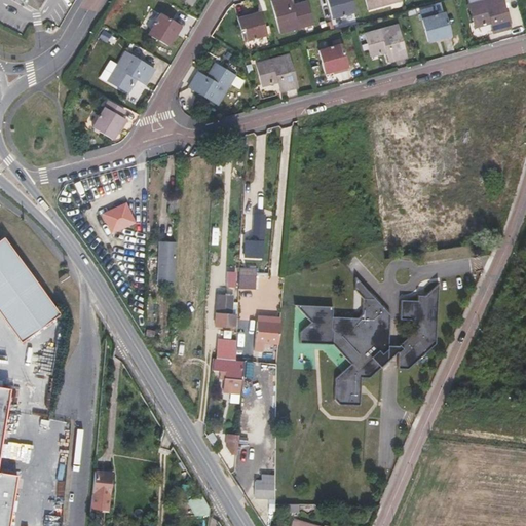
[(16,0),(37,11),(43,0),(16,0)]
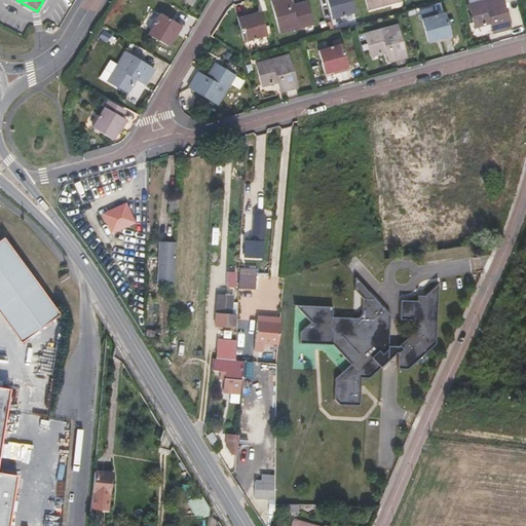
[(292,6),(290,0),(270,0),(279,34),(313,25),(307,2),(292,6)]
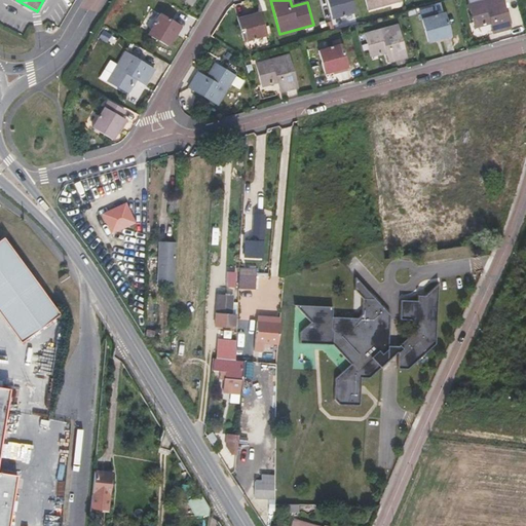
[(353,12),(349,0),(326,0),(332,19),(353,12)]
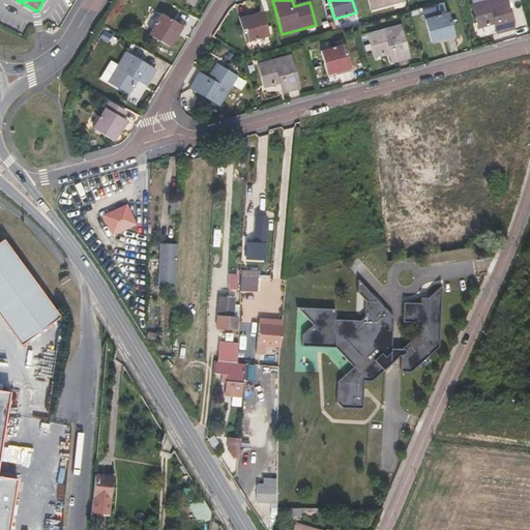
[(366,0),(371,10),(405,1),(405,0),(366,0)]
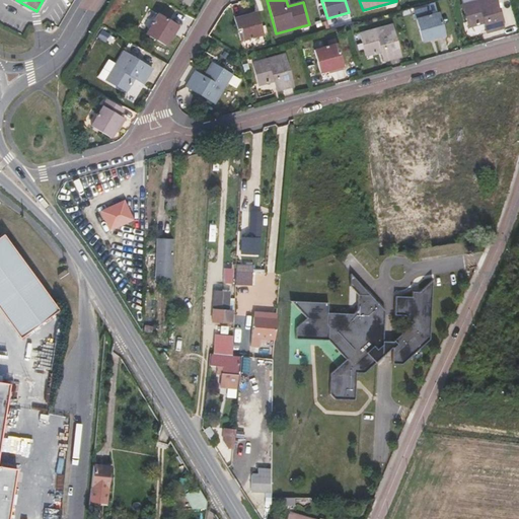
[(504,29),(496,0),(479,0),(461,5),(468,27),(483,23),(486,34),(504,29)]
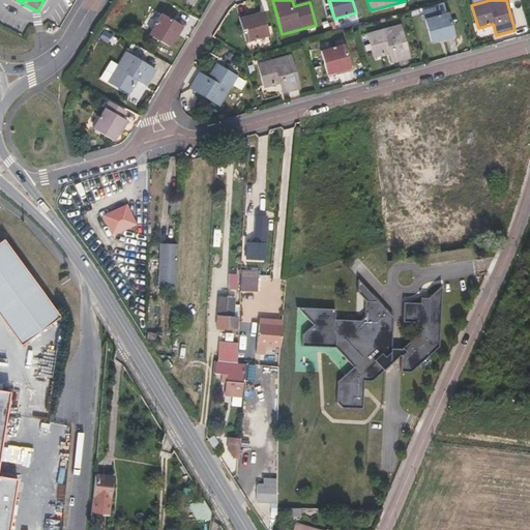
[(267,36),(261,12),(239,19),(245,41),(267,36)]
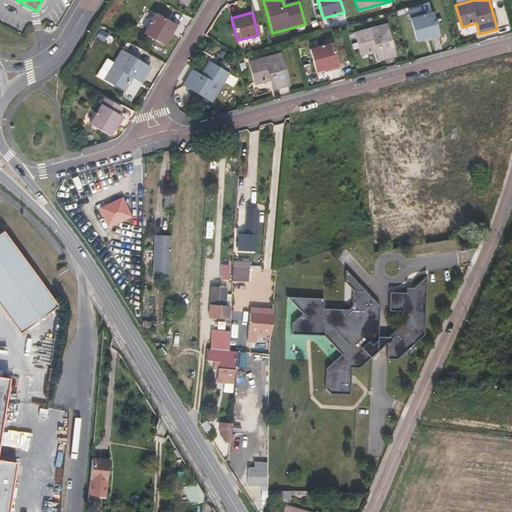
[(176,26),(155,14),(144,33),(164,45),(176,26)]
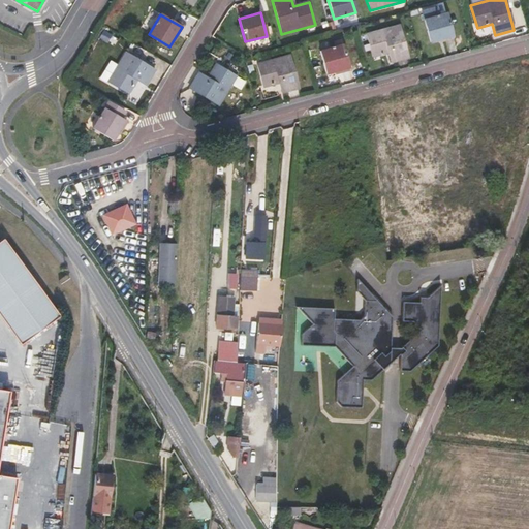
[(453,37),(446,14),(425,21),(431,43),(453,37)]
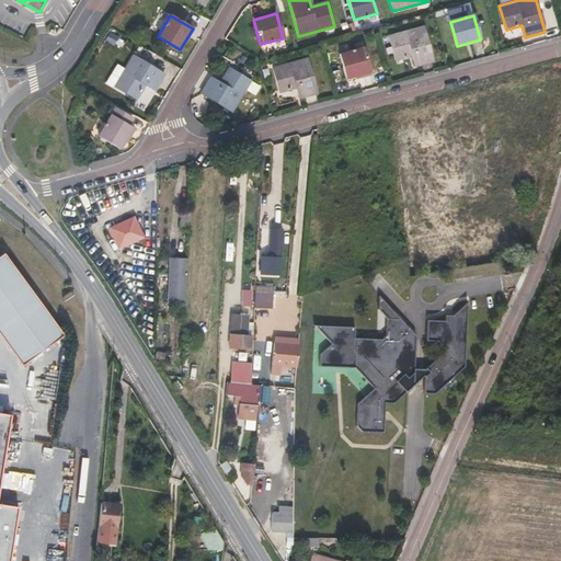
[(435,63),(424,26),(388,37),(395,61),(412,56),(414,68),(435,63)]
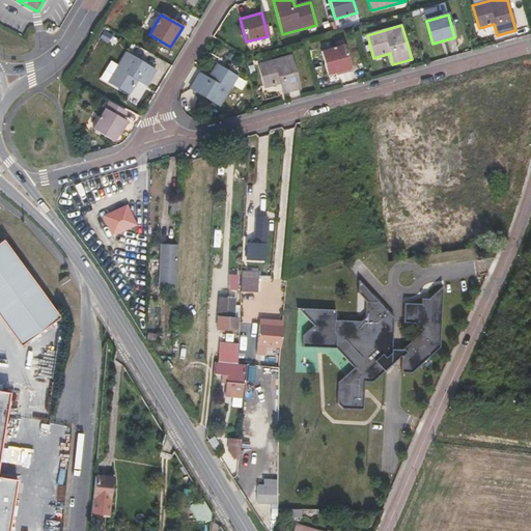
[(350,68),(343,45),(322,51),(328,75),(350,68)]
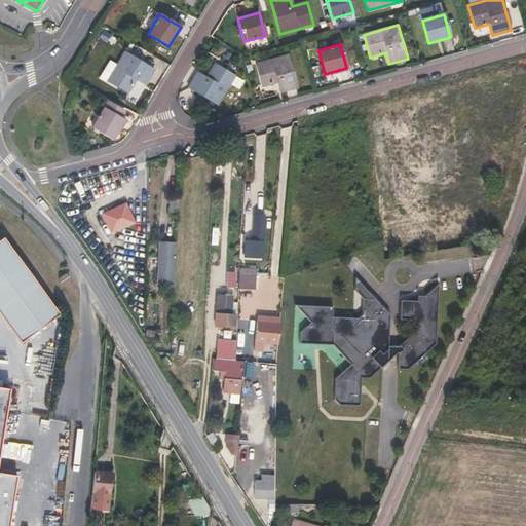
[(155,69),(125,51),(107,81),(127,94),(136,80),(146,85),(155,69)]
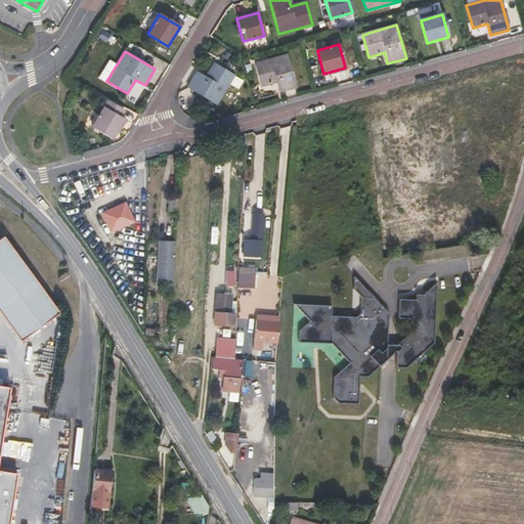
[(297,88),(288,54),(254,64),(260,87),(275,83),(278,93),(297,88)]
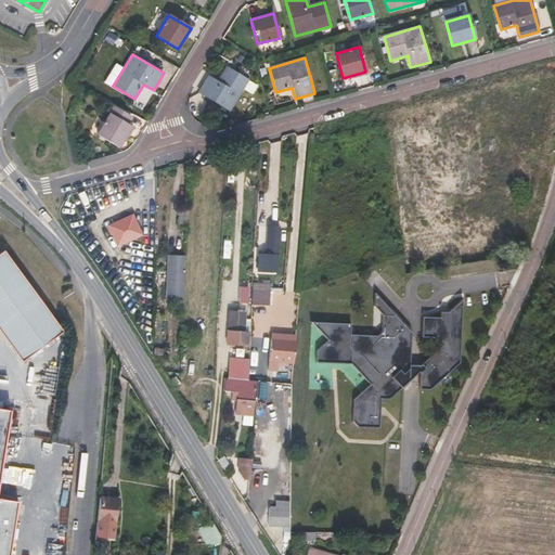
[(248,79),(227,66),(217,81),(207,75),(197,92),(229,112),(248,79)]
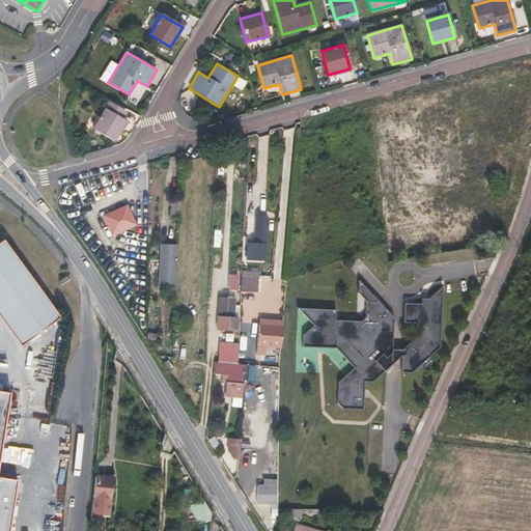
[(109,101),(104,109),(92,129),(114,141),(126,121),(119,118),(124,110),(109,101)]
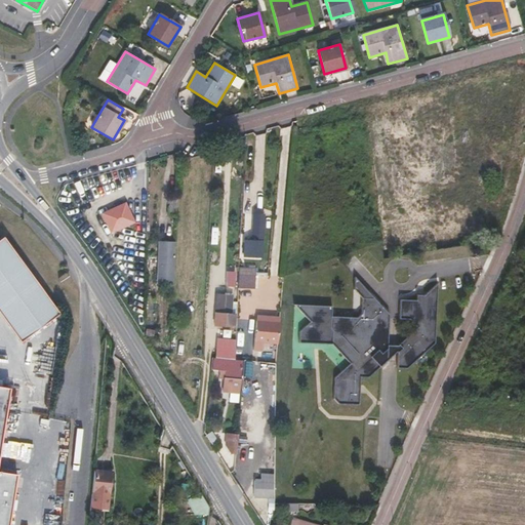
[(135,219),(127,201),(104,212),(113,231),(135,219)]
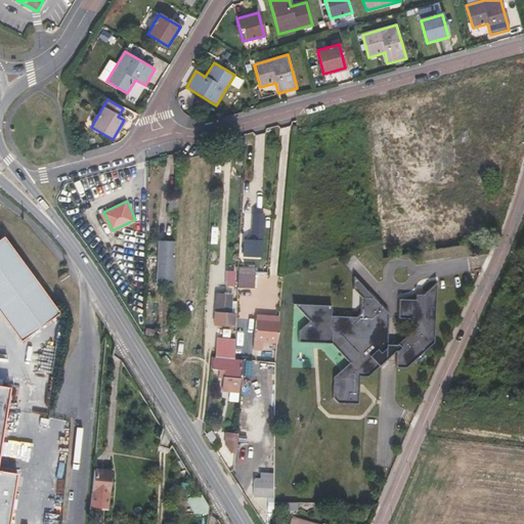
[(253,213),(252,235),(251,238),(244,238),(243,256),(262,257),(264,213),(253,213)]
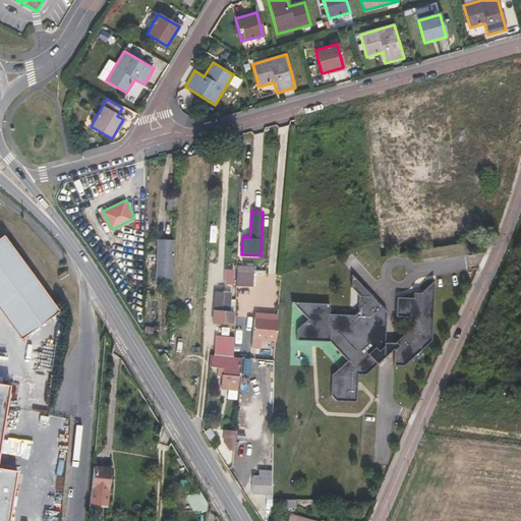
[(3,235),(0,236),(0,311),(20,340),(58,311),(3,235)]
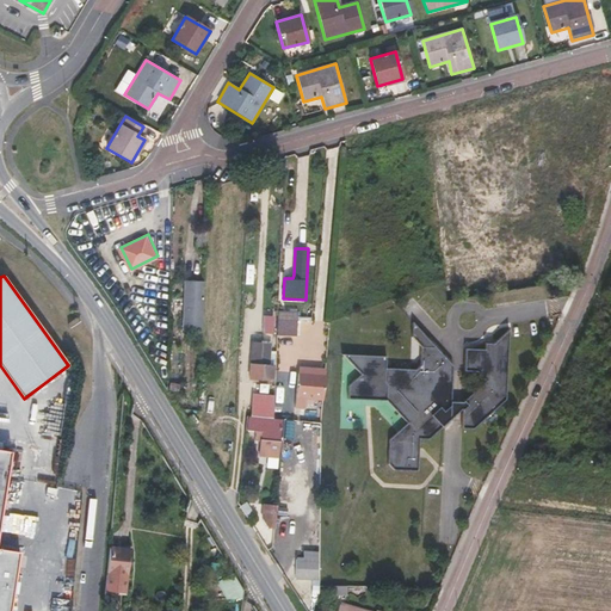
[(205,281),(185,281),(184,331),(193,331),(193,337),(203,337),(205,281)]
